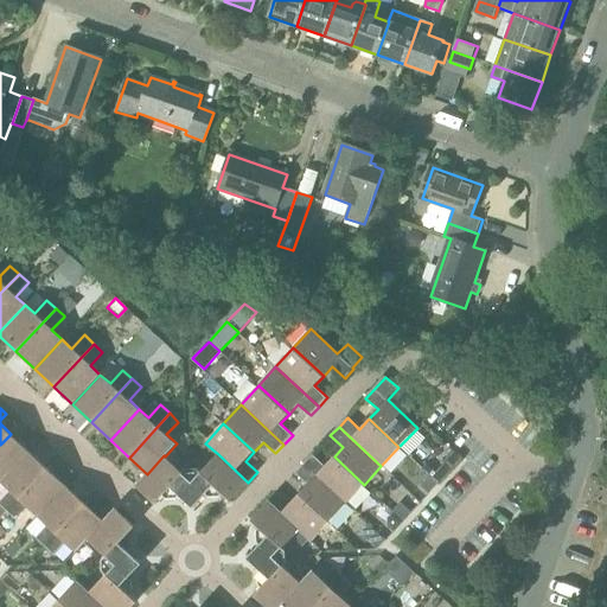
[(11,434),(0,445),(0,479),(1,481),(30,451),(11,434)]
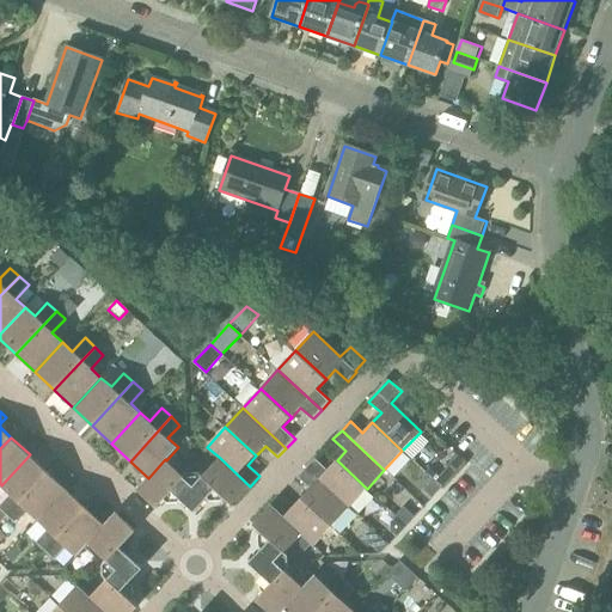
[(1,485),(11,495),(0,506),(0,507),(8,515),(49,472),(30,454),(1,485)]
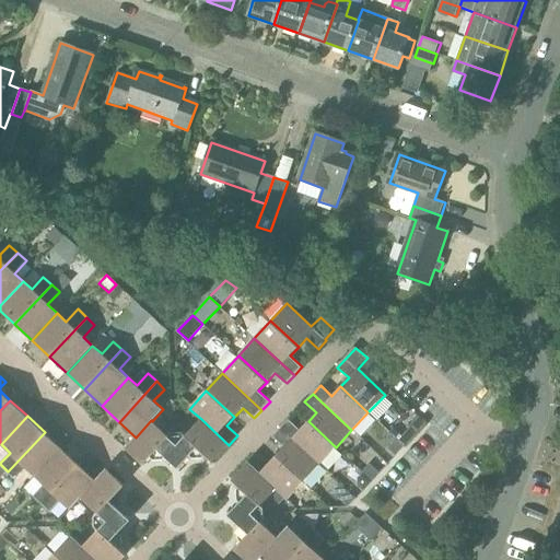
[(406,446),(427,423),(418,416),(410,423),(412,426),(399,441),(406,446)]
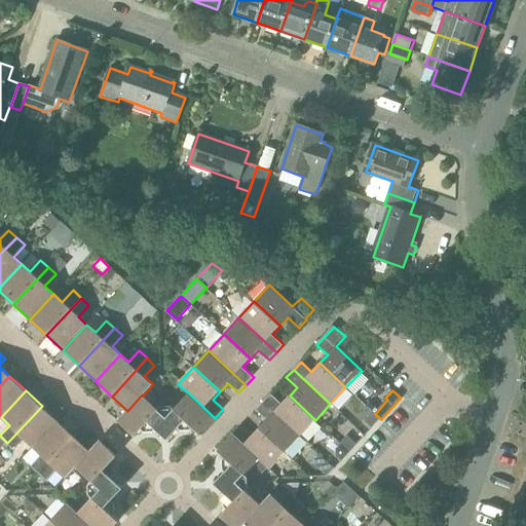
[(174,410),(185,420),(200,435),(215,418),(189,393),(175,409),(174,410)]
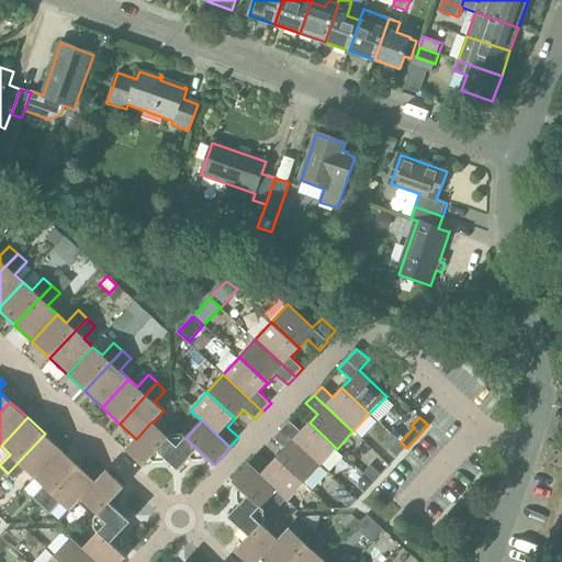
[(301,431),(290,420),(282,429),(321,465),(337,449),(310,423),(301,431)]
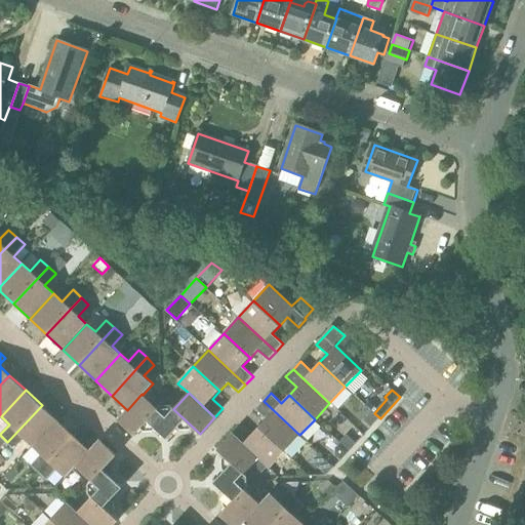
[(127,410),(117,420),(120,422),(134,436),(147,421),(158,409),(157,409),(143,395),(142,394),(127,410)]
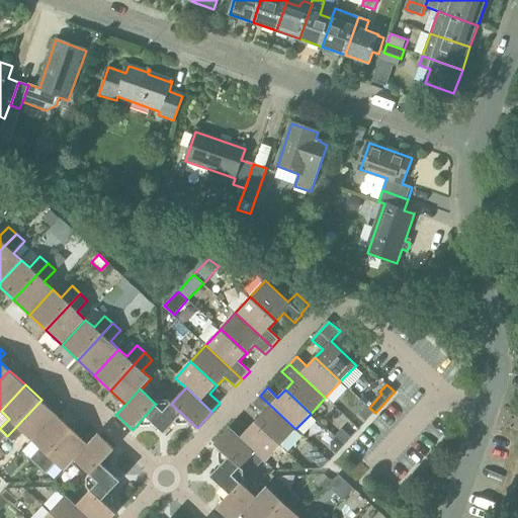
[(252,404),(262,413),(255,422),(280,445),(295,429),(260,396),(252,404)]
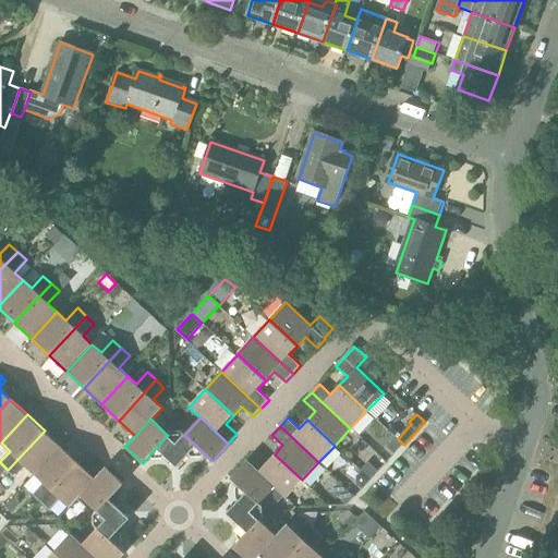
[(61,446),(45,431),(8,470),(16,477),(27,465),(36,474),(61,446)]
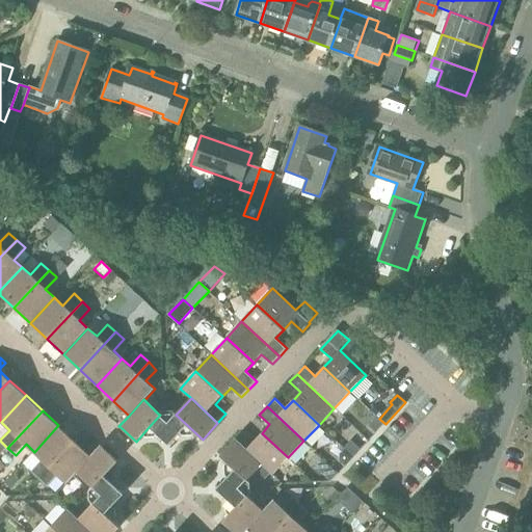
[(159,415),(160,415),(149,427),(169,446),(187,425),(176,415),(177,414),(174,411),(162,411),(159,415)]
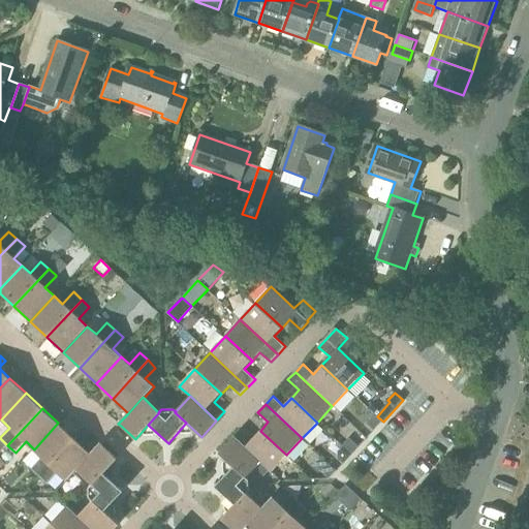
[(34,449),(42,457),(32,468),(40,475),(74,438),(58,423),(34,449)]
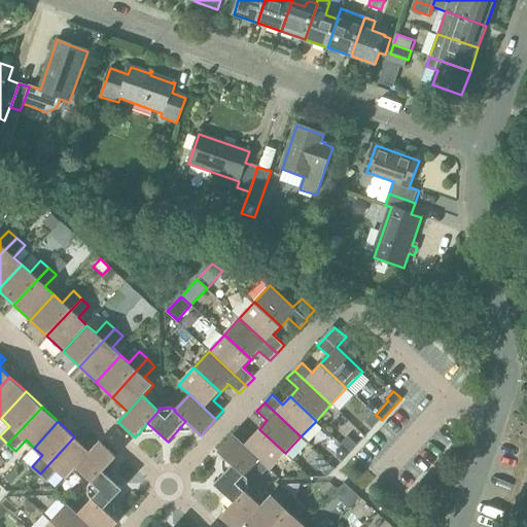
[(234,434),(234,435),(258,459),(270,469),(285,453),(259,429),(251,437),(241,427),(234,434)]
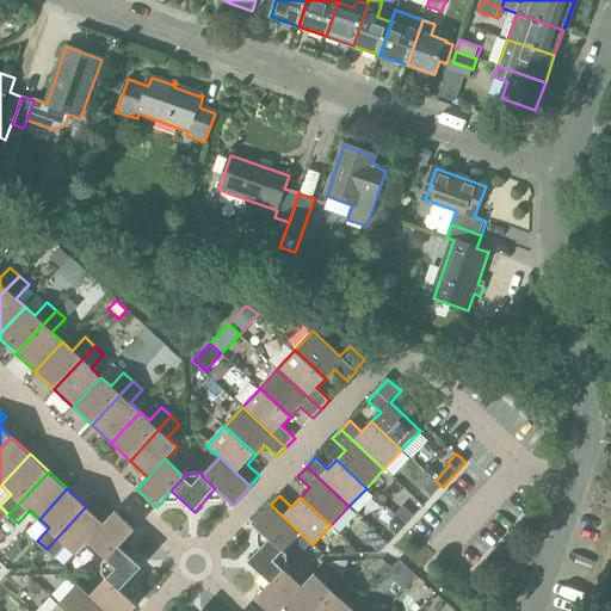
[(271,505),(253,524),(269,539),(282,551),(283,549),(300,532),(271,505)]
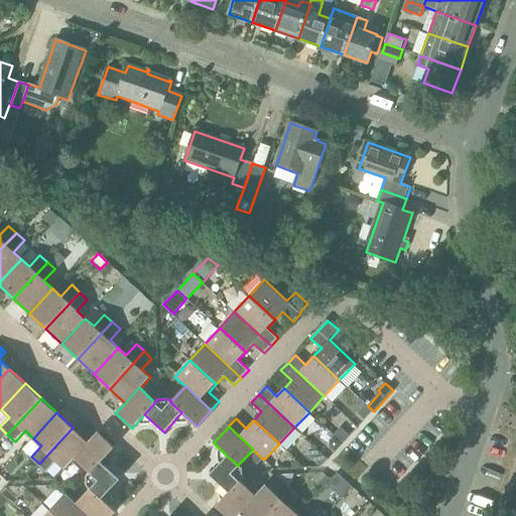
[(89,441),(73,427),(39,464),(47,471),(56,461),(65,468),(89,441)]
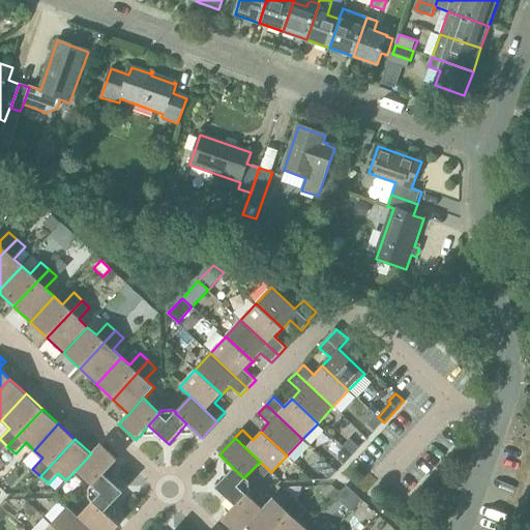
[(78,470),(93,484),(94,486),(105,474),(118,459),(100,443),(91,453),(66,480),(67,481),(78,470)]
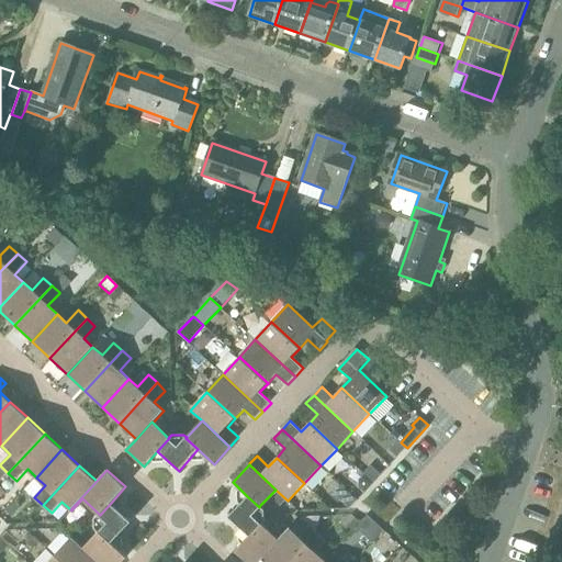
[(364,474),(360,480),(360,486),(366,492),(369,489),(373,483),(364,474)]
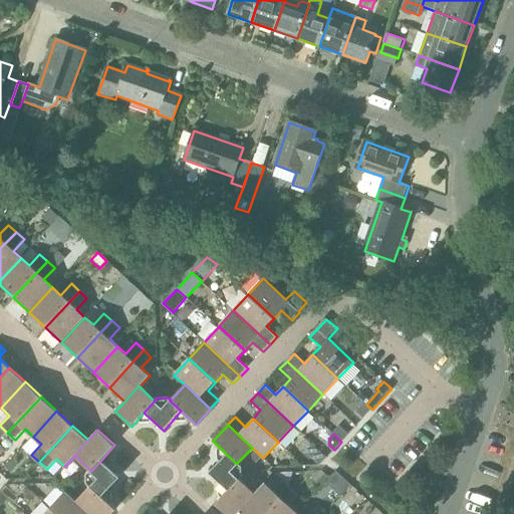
[(320,464),(327,457),(315,447),(309,454),(320,464)]
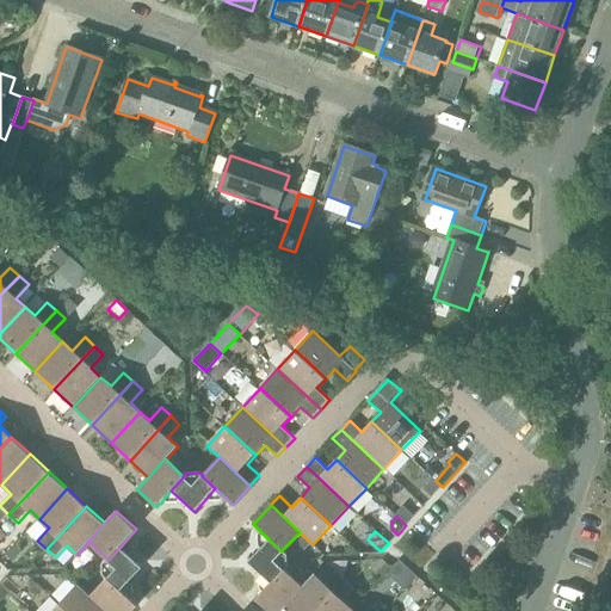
[(282,551),(269,539),(247,562),(270,584),(284,568),(288,566),(287,553),(283,549),(282,551)]
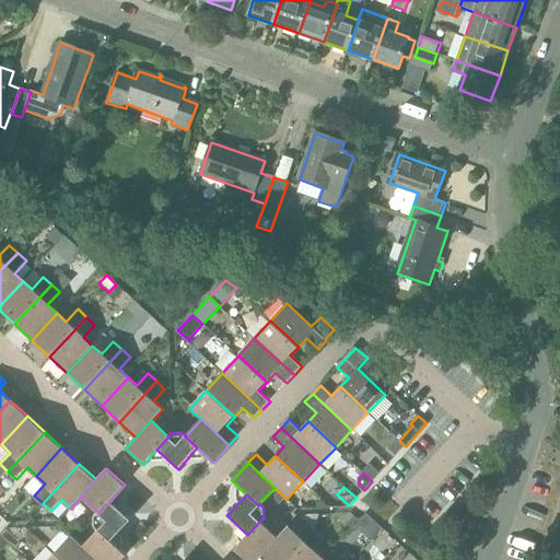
[(95,527),(98,529),(100,528),(113,540),(131,520),(111,501),(100,513),(98,512),(95,516),(95,527)]
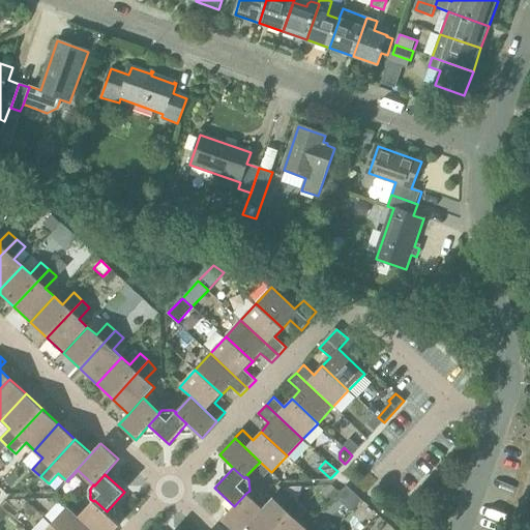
[(246,493),(234,506),(222,520),(232,529),(243,529),(249,524),(264,508),(262,506),(246,493)]
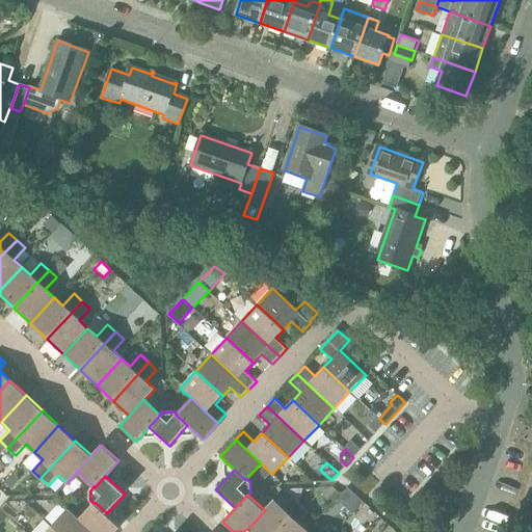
[(265,510),(250,526),(256,531),(272,531),(299,503),(293,498),(283,508),(274,500),(265,510)]
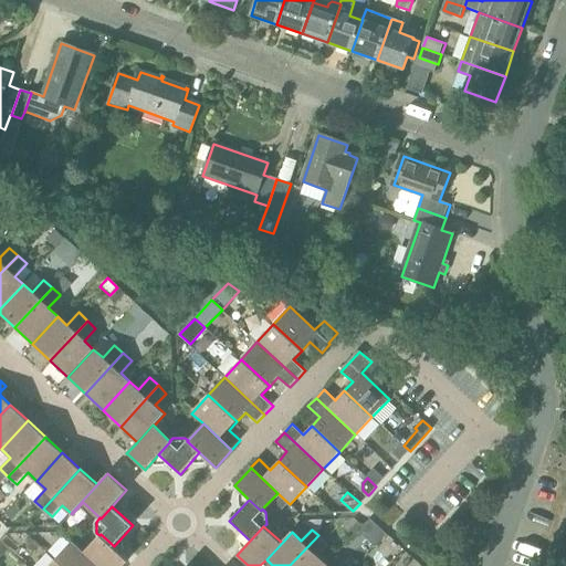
[(101,534),(100,535),(84,552),(100,565),(123,565),(128,559),(114,546),(101,534)]
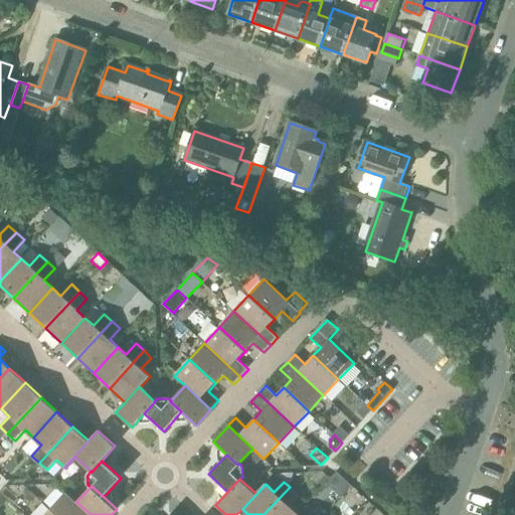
[(299,495),(290,487),(264,514),(295,514),(297,513),(289,505),(299,495)]
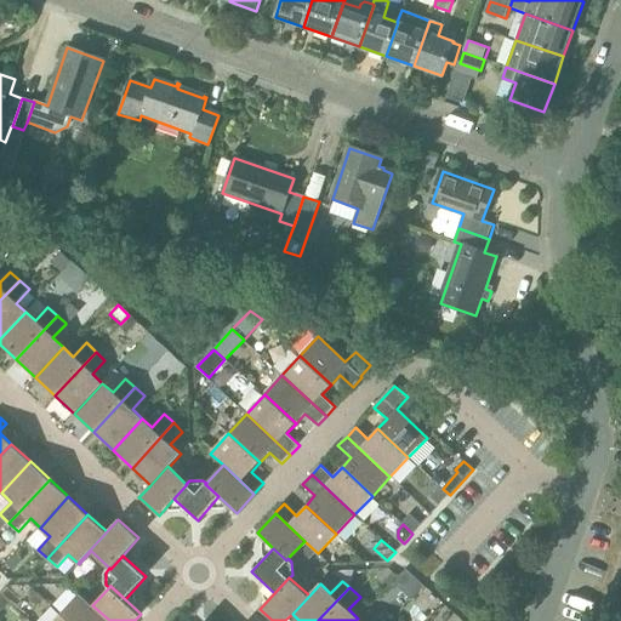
[(62,614),(69,620),(109,620),(92,605),(80,593),(62,614)]
